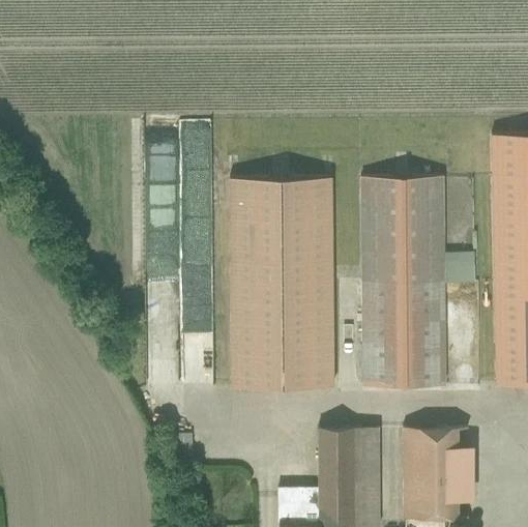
[(527,136),(499,136),(499,386),(527,386),(527,136)]
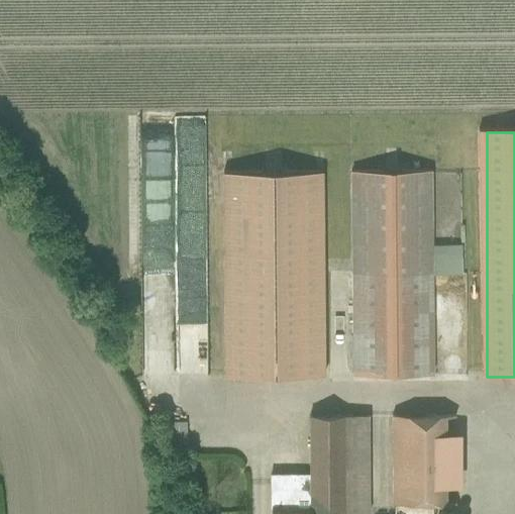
[(352,173),(352,274),(353,377),(433,377),(433,274),(434,173),(352,173)]
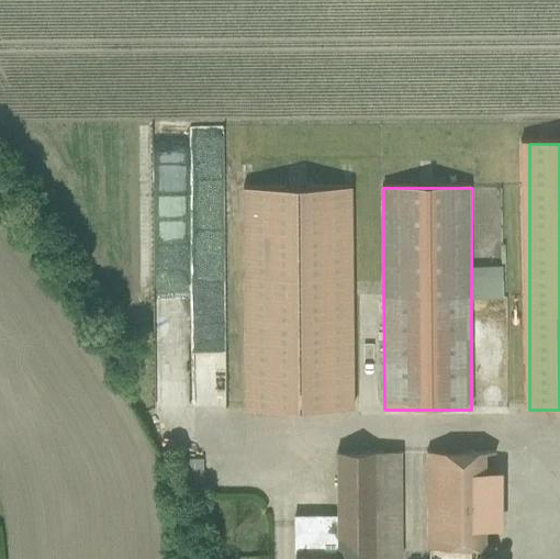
[(246,411),(354,411),(353,191),(244,191),(246,411)]
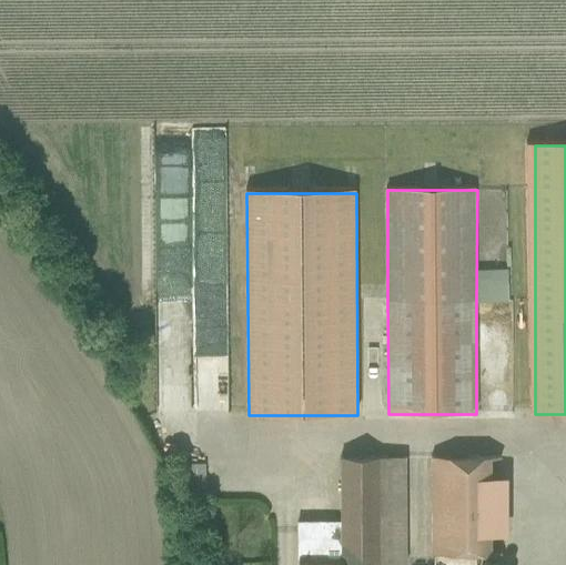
[(195,414),(228,413),(225,272),(214,272),(209,292),(199,289),(199,275),(168,276),(164,289),(164,294),(154,331),(154,335),(163,335),(163,347),(199,346),(199,366),(139,367),(190,382),(163,382),(163,401),(175,401),(178,393),(194,393),(195,414)]
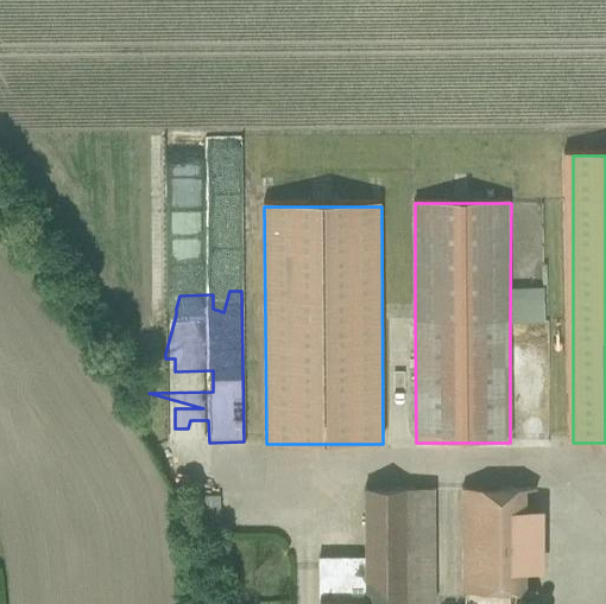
[(349,560),(320,561),(320,603),(435,603),(435,493),(365,493),(365,584),(358,584),(358,603),(351,603),(349,560)]
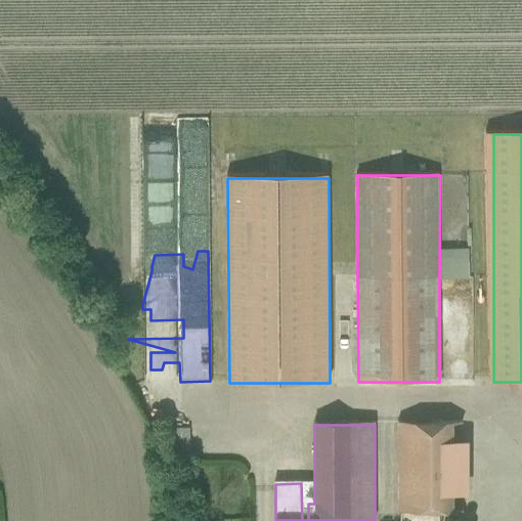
[(463,425),(399,425),(399,513),(463,513),(463,425)]
